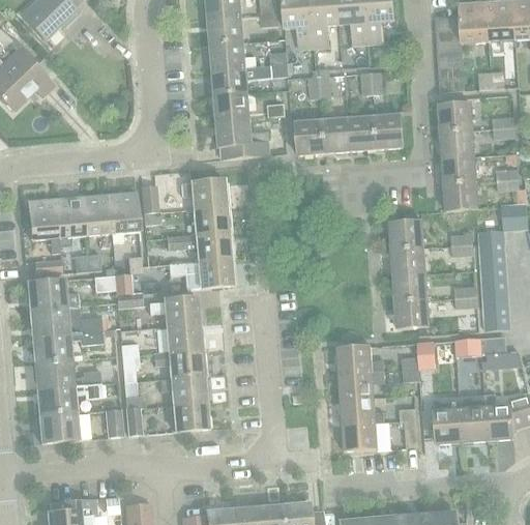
[(74,7),(81,0),(36,0),(22,15),(46,38),(64,21),(67,24),(79,11),(74,7)]
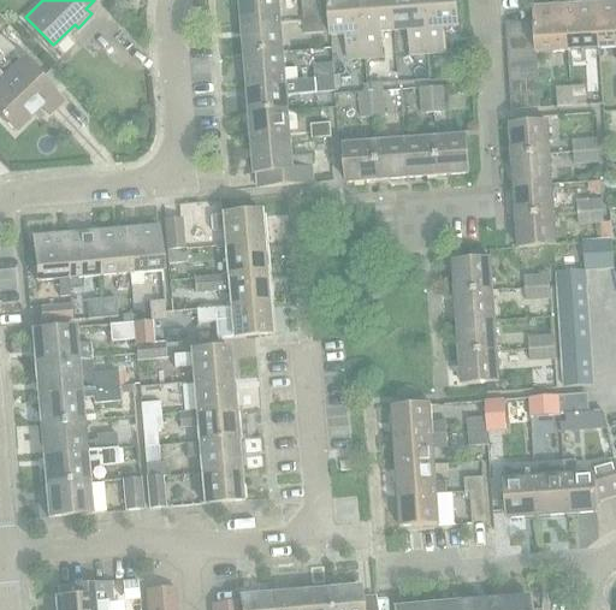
[(241,0),(243,23),(280,19),(278,0),(241,0)]
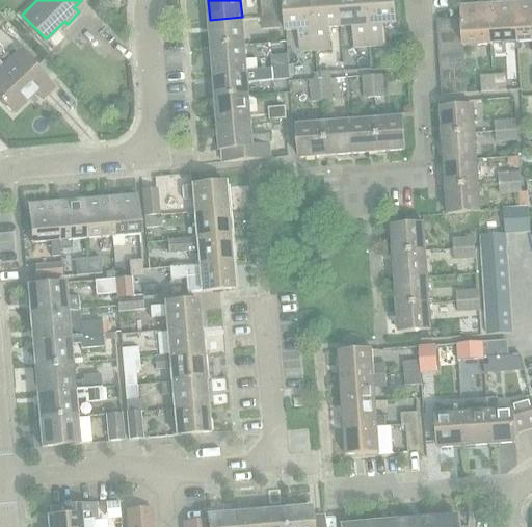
[(262,0),(263,15),(278,14),(277,0),(262,0)]
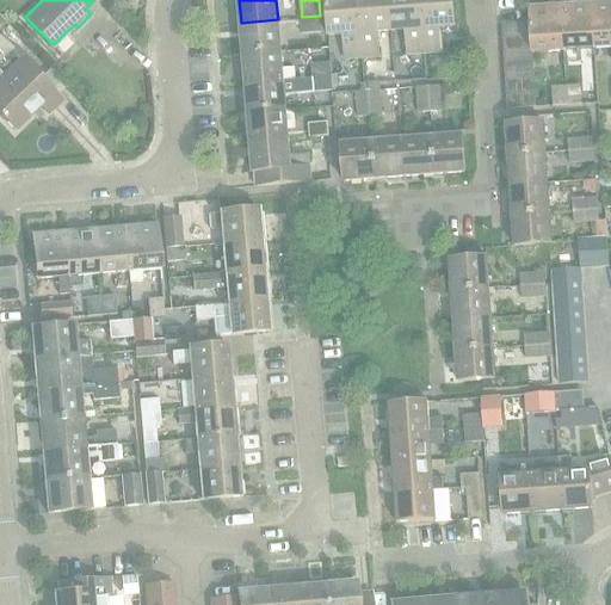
[(363,54),(358,0),(326,0),(328,31),(345,30),(347,55),(363,54)]
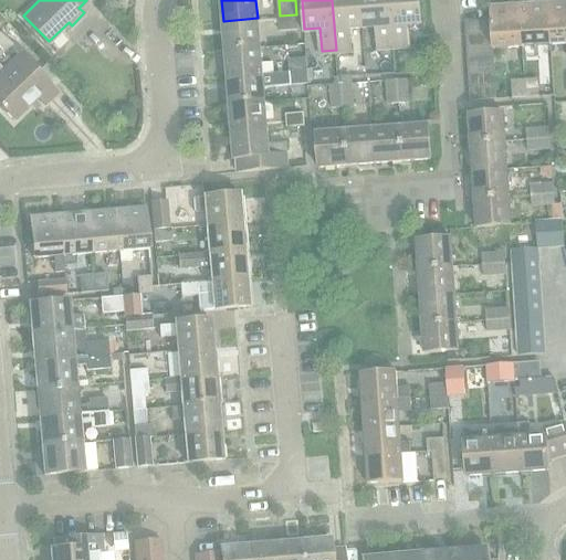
[(363,24),(360,0),(332,0),(336,50),(353,49),(350,25),(363,24)]
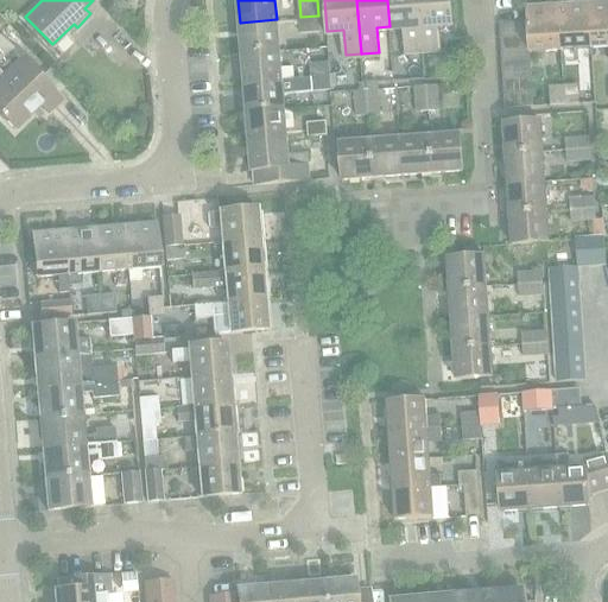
[(422,49),(417,0),(387,0),(390,26),(404,26),(406,50),(422,49)]
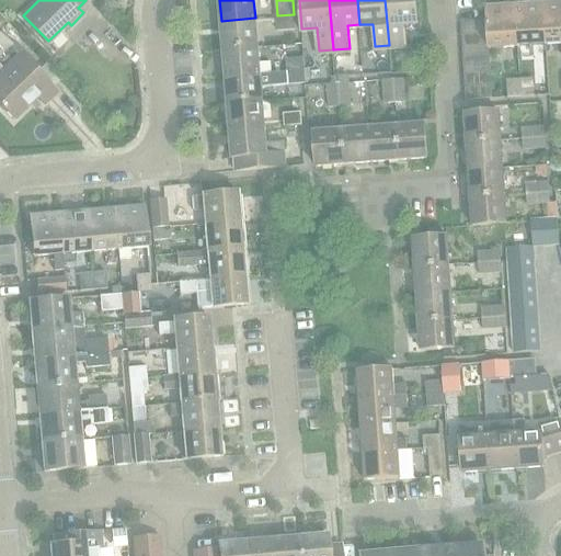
[(385,0),(389,45),(405,44),(403,22),(416,21),(414,0),(385,0)]
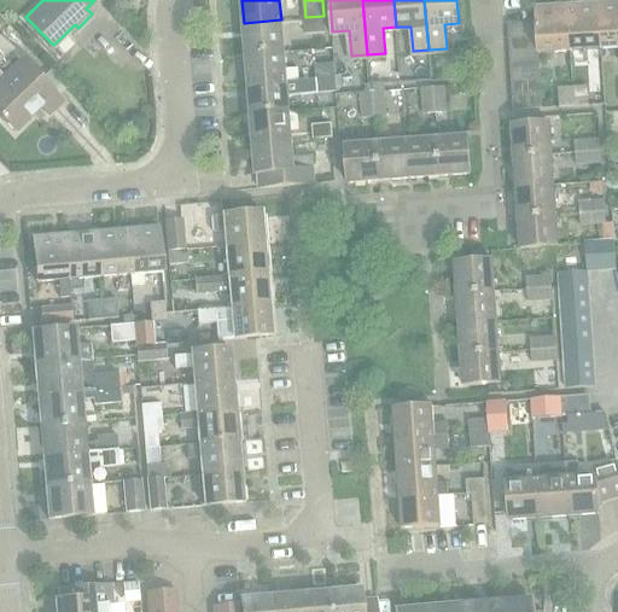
[(578,6),(567,6),(570,47),(601,46),(599,0),(578,1),(578,6)]
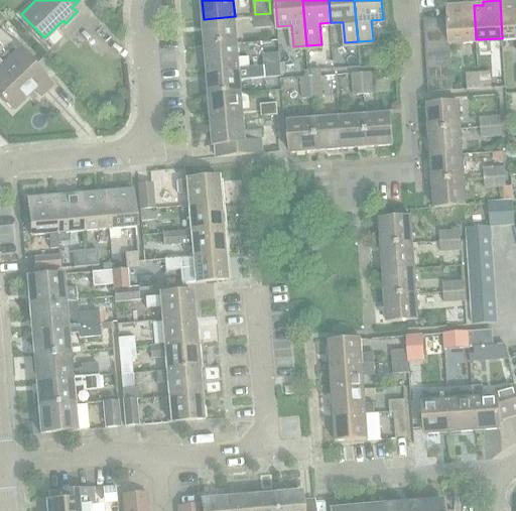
[(502,38),(515,36),(515,0),(500,0),(502,38)]
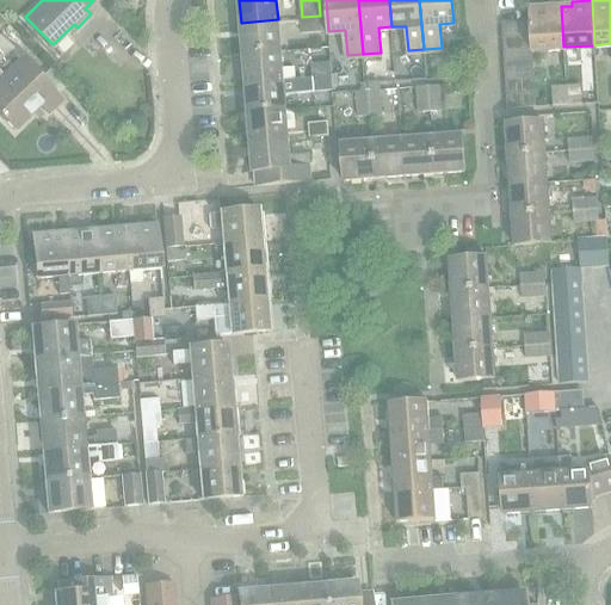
[(563,47),(561,6),(550,7),(550,2),(530,4),(531,18),(531,32),(532,47),(532,49),(563,47)]
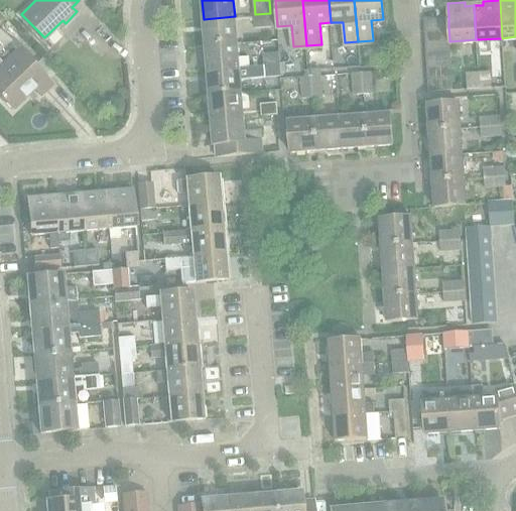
[(256,26),(271,25),(270,13),(255,14),(256,26)]
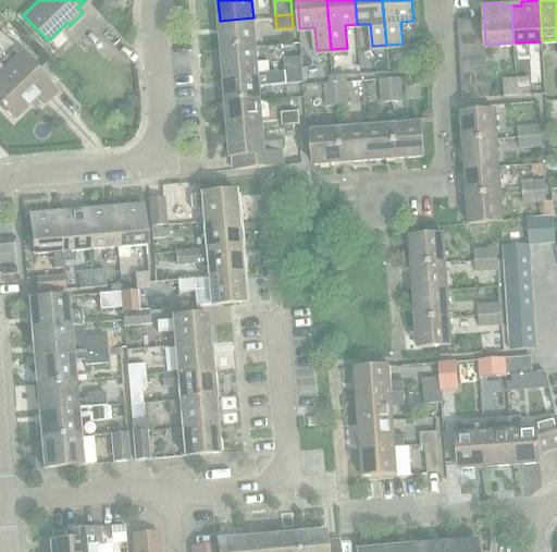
[(484,29),(484,16),(457,19),(458,32),(484,29)]
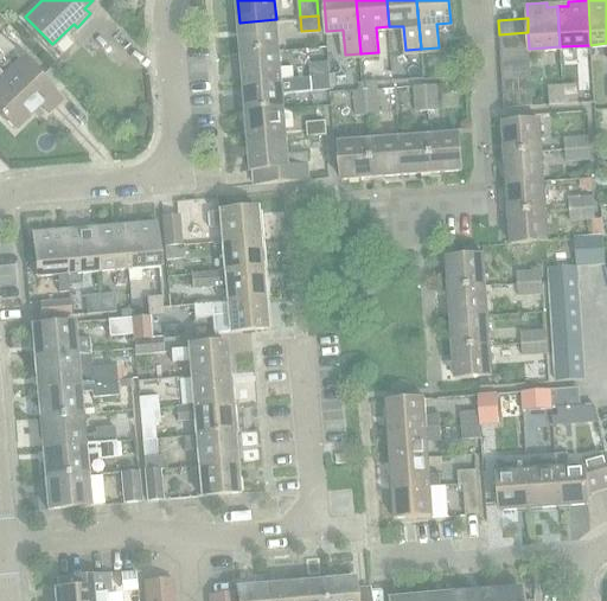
[(276,19),(240,23),(242,52),(280,49),(276,19)]
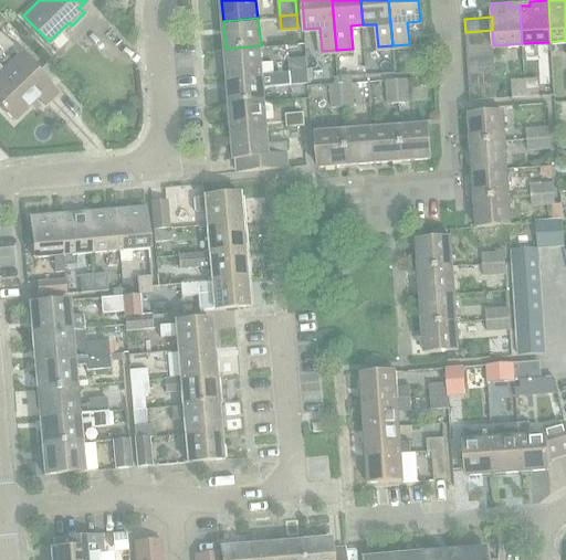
[(492,30),(465,32),(465,44),(493,43),(492,30)]
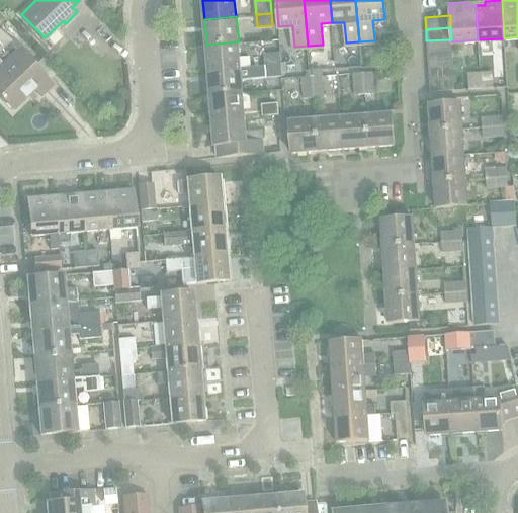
[(451,39),(426,40),(427,53),(452,52),(451,41),(451,39)]
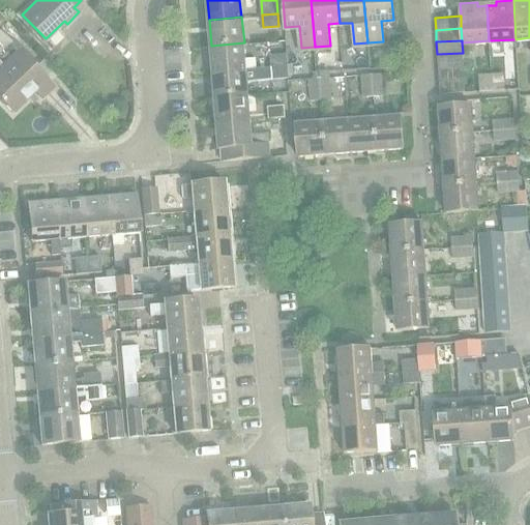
[(256,55),(245,56),(244,42),(211,46),(213,70),(246,67),(257,66),(256,55)]
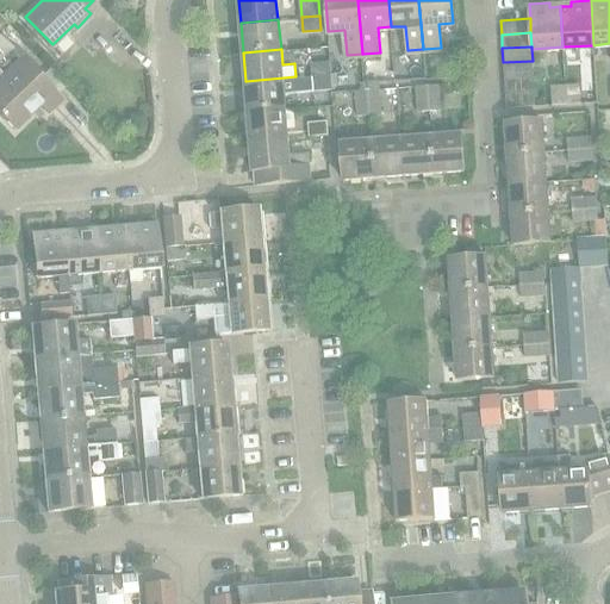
[(49,111),(63,98),(23,55),(4,73),(6,76),(0,81),(0,110),(14,126),(41,103),(49,111)]
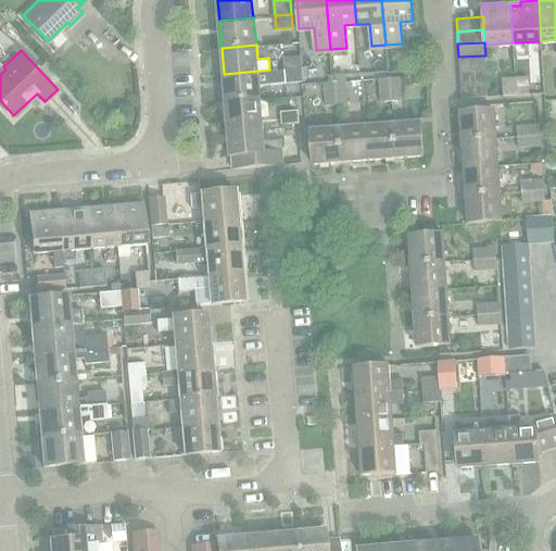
[(282,55),(283,69),(302,66),(301,54),(282,55)]
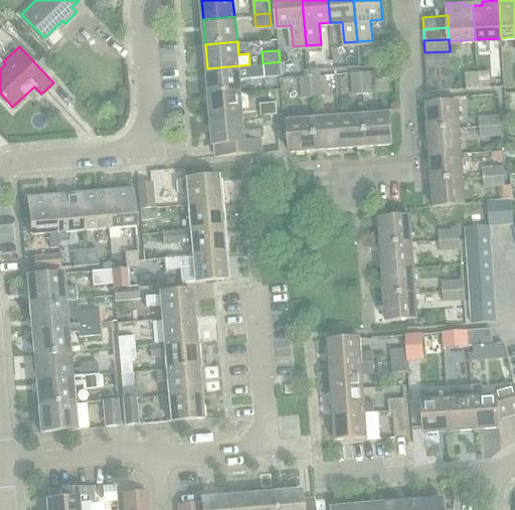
[(450,51),(424,52),(425,64),(451,63),(450,51)]
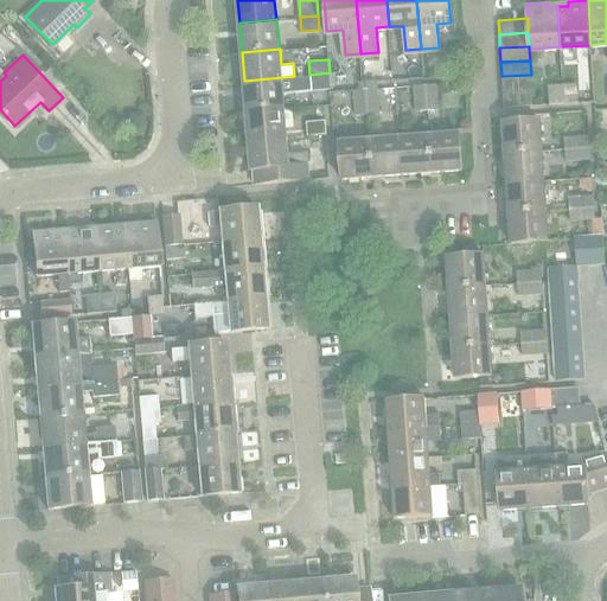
[(311,89),(331,87),(330,72),(310,75),(311,89)]
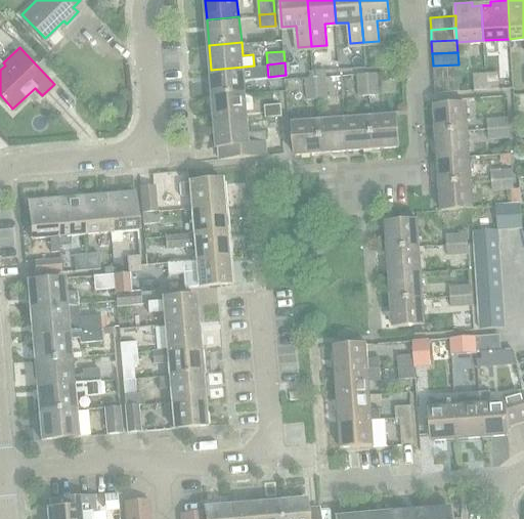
[(459,65),(433,66),(434,78),(460,76),(459,65)]
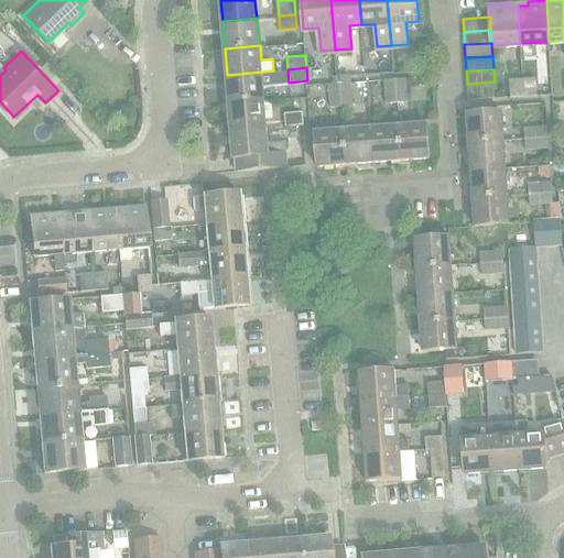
[(262,72),(227,75),(229,101),(264,99),(262,72)]
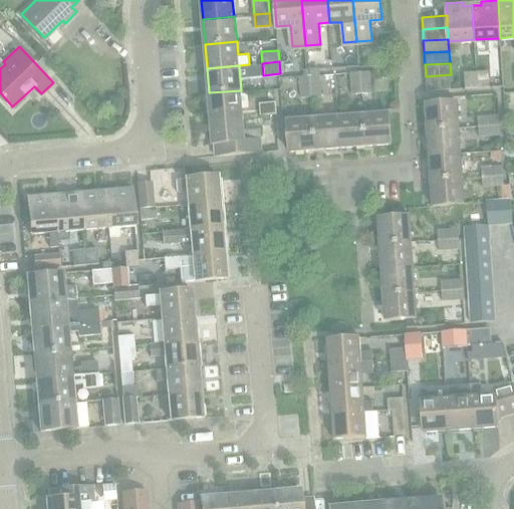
[(503,66),(493,66),(495,84),(504,84),(503,66)]
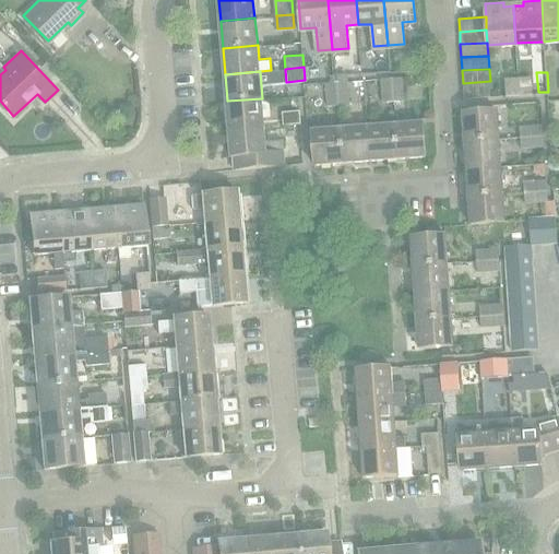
[(519,93),(532,92),(531,74),(518,75),(519,93)]
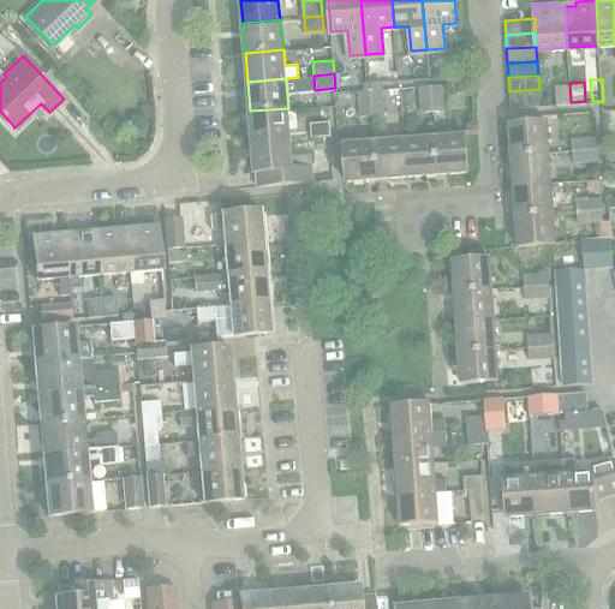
[(433,108),(445,108),(442,83),(431,84),(433,108)]
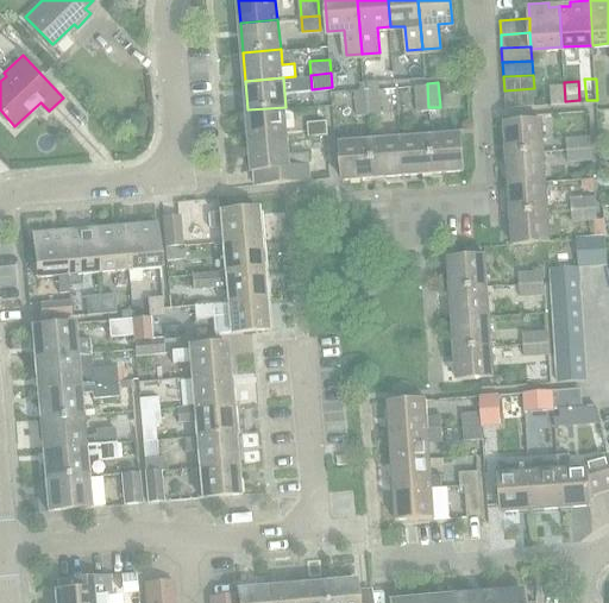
[(565,101),(564,82),(550,82),(551,101),(565,101)]
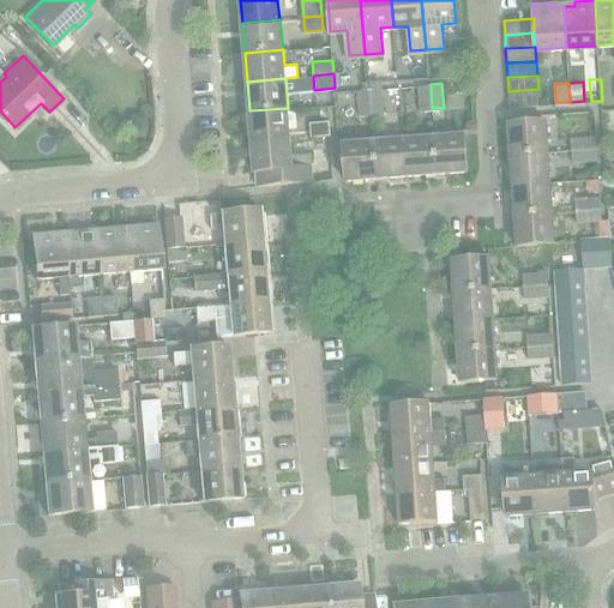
[(420,109),(432,108),(431,84),(419,84),(420,109)]
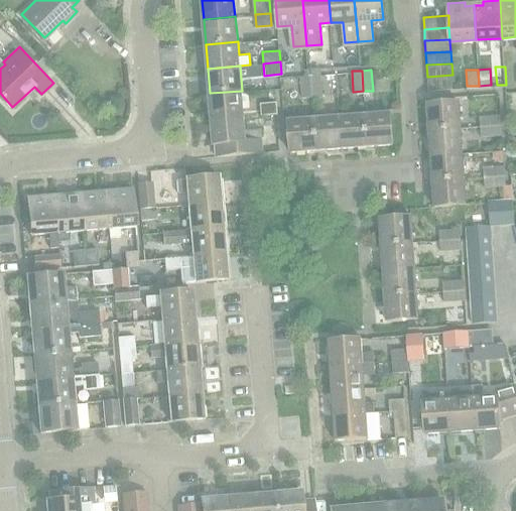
[(302,95),(312,95),(310,74),(301,75),(302,95)]
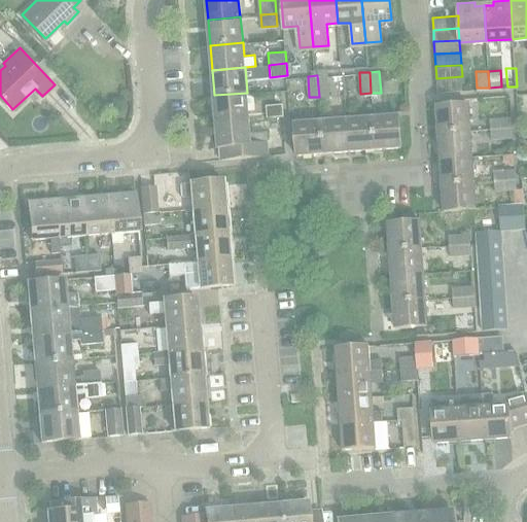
[(319,97),(329,96),(327,75),(317,75),(319,97)]
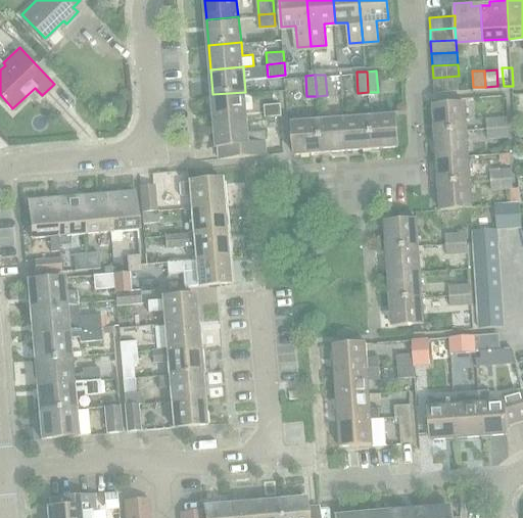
[(459,76),(433,78),(434,90),(459,88),(459,76)]
